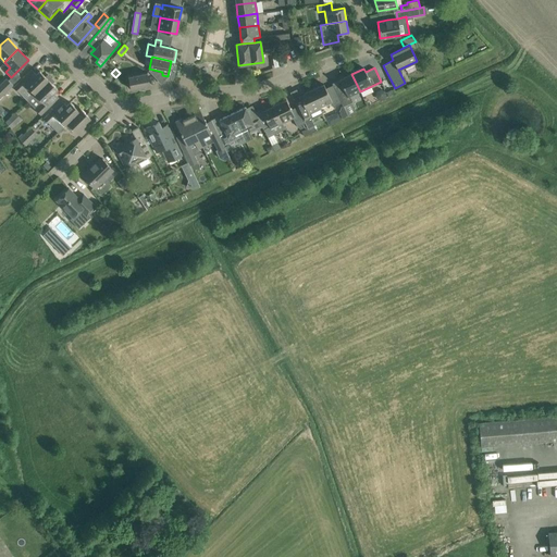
[(32,70),(24,77),(13,87),(19,93),(24,88),(32,96),(51,78),(49,75),(48,76),(46,76),(45,76),(39,71),(36,74),(32,70)]
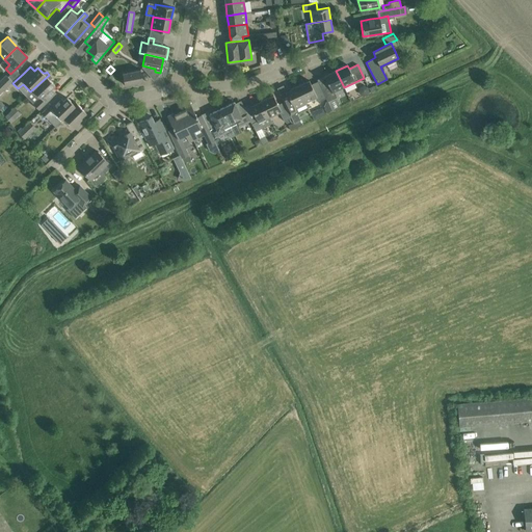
[(122,74),(125,85),(136,83),(137,86),(143,84),(140,70),(122,74)]
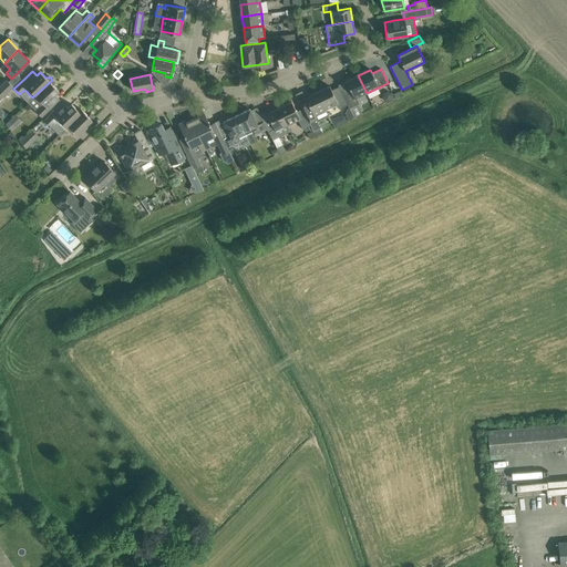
[(356,98),(367,93),(358,75),(338,85),(343,98),(347,104),(349,107),(349,109),(359,104),(356,98)]
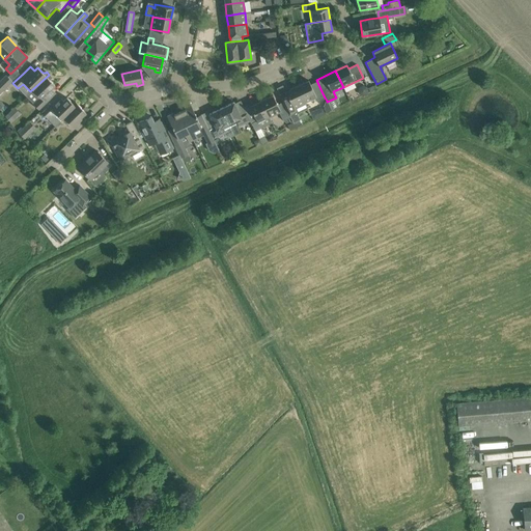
[(0,81),(0,92),(12,81),(6,75),(0,81)]
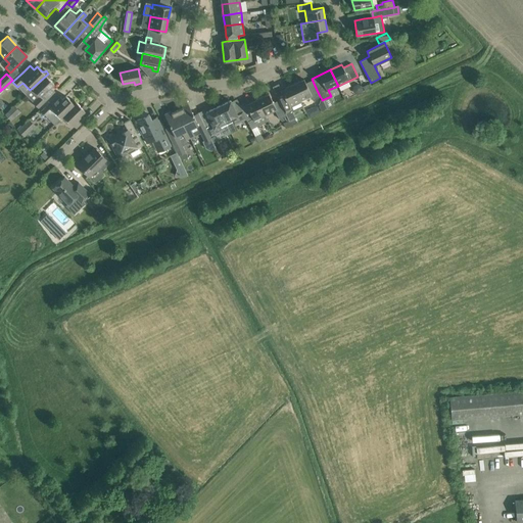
[(50,76),(48,74),(30,90),(25,94),(38,107),(45,101),(54,92),(54,90),(50,87),(54,84),(49,79),(49,78),(49,76),(50,76)]
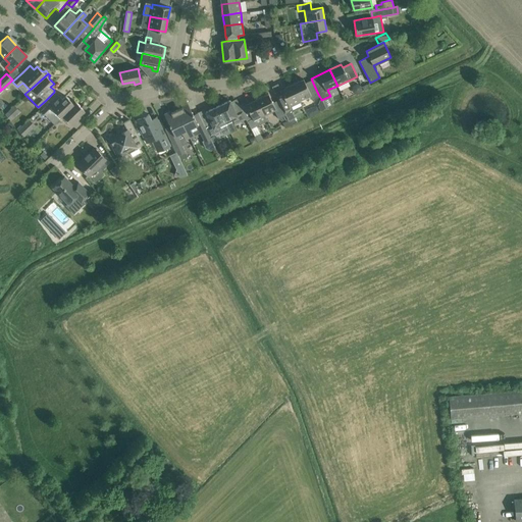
[(319,96),(316,90),(310,93),(303,80),(292,85),(300,101),(310,96),(312,99),(319,96)]
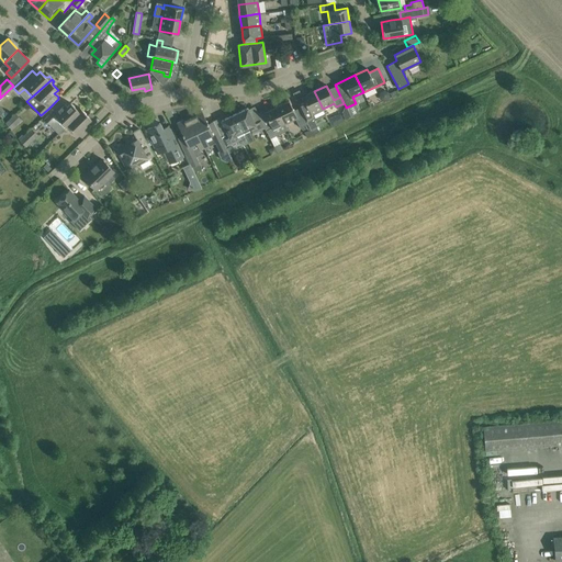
[(313,117),(311,114),(323,109),(314,91),(302,97),(303,100),(298,103),(306,121),(313,117)]
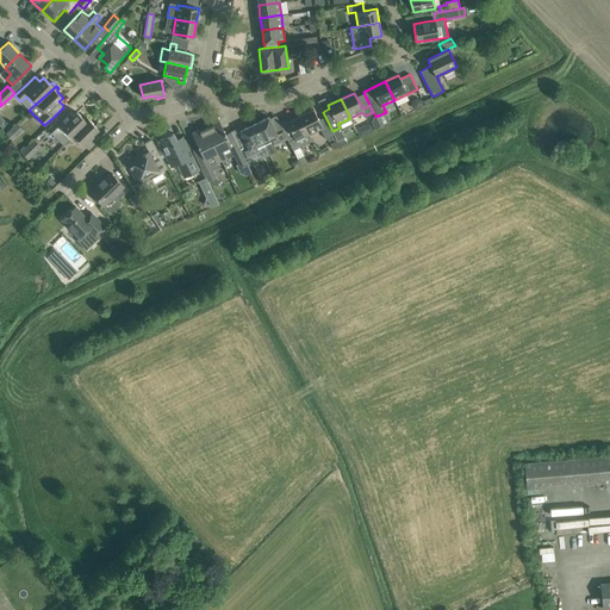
[(313,110),(300,116),(309,135),(323,129),(313,110)]
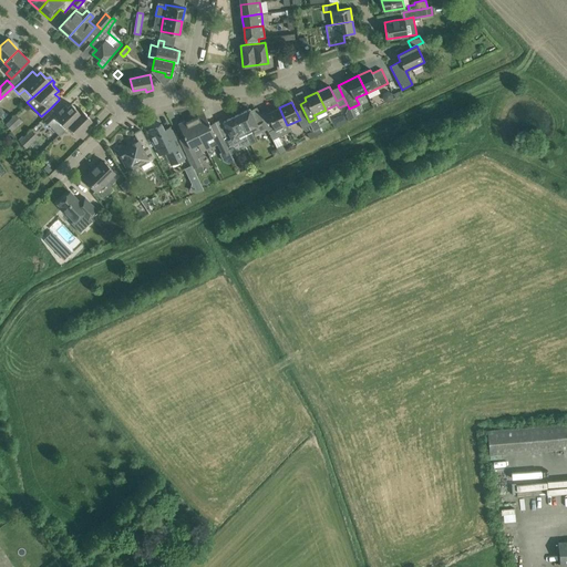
[(64,130),(66,127),(83,111),(80,109),(78,109),(76,110),(71,104),(68,107),(63,103),(52,113),(44,120),(50,126),(51,125),(60,133),(64,130)]
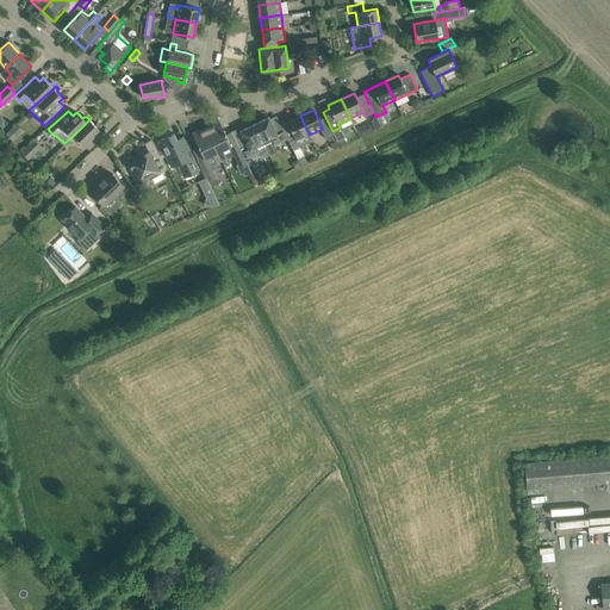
[(312,142),(309,135),(300,116),(280,125),(282,130),(286,138),(292,151),(312,142)]
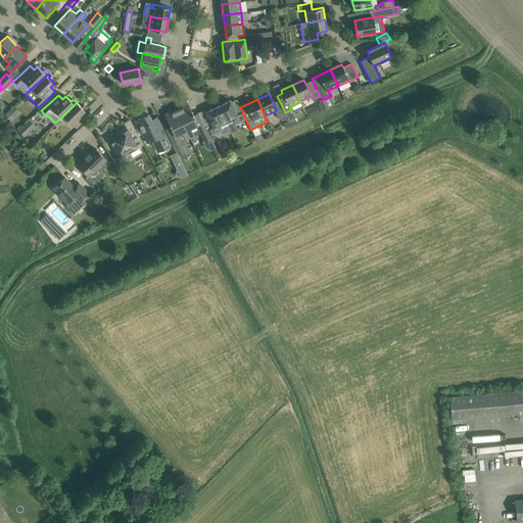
[(315,106),(305,111),(308,117),(322,111),(327,109),(322,100),(322,99),(320,100),(319,105),(318,105),(315,106)]
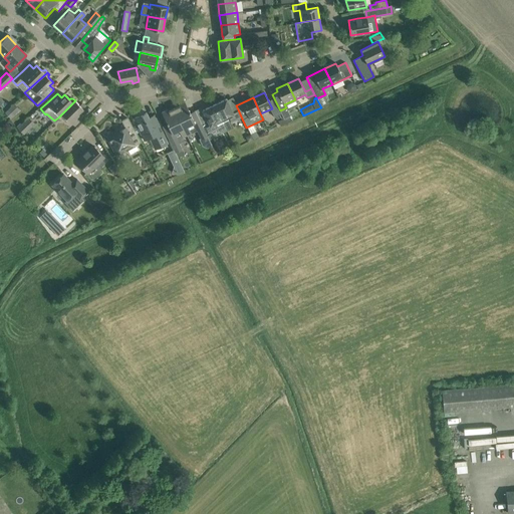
[(241,116),(238,109),(233,112),(226,98),(214,104),(222,120),(228,117),(230,122),(241,116)]
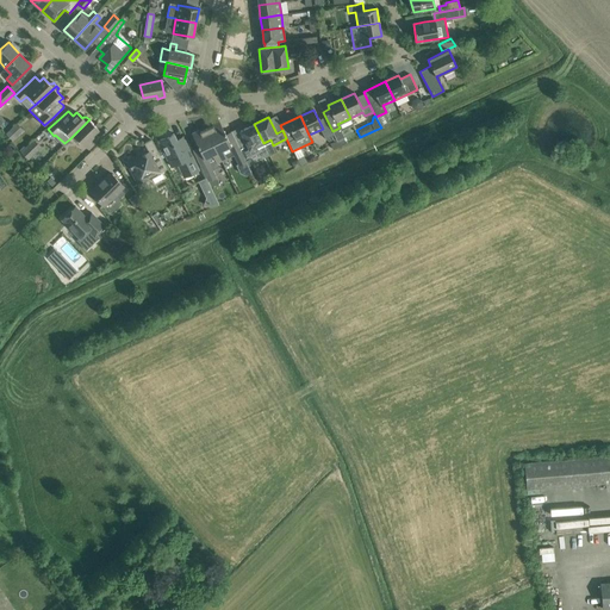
[(94,125),(89,119),(72,137),(75,141),(78,138),(88,149),(99,138),(94,134),(99,129),(99,126),(100,125),(97,123),(94,125)]
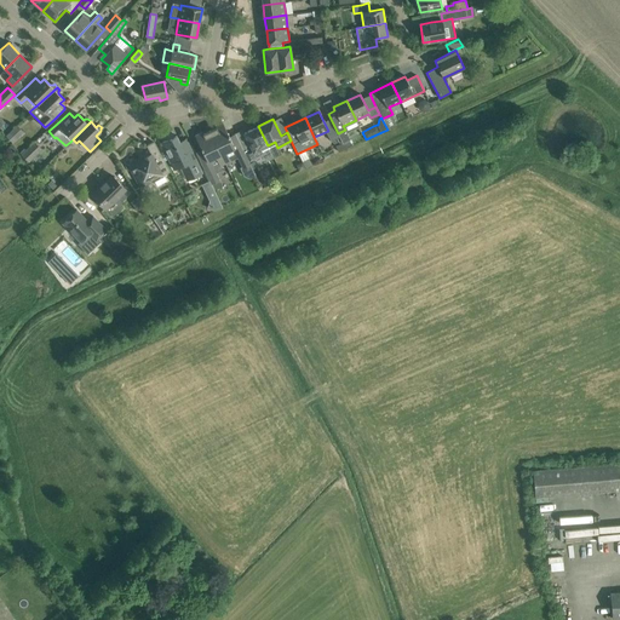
[(217,127),(210,131),(225,164),(230,161),(227,153),(235,149),(230,139),(229,137),(228,135),(222,122),(216,126),(217,127)]
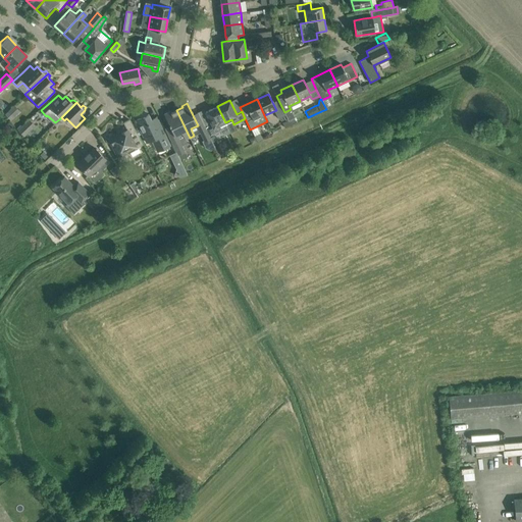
[(14,105),(5,114),(11,120),(20,111),(14,105)]
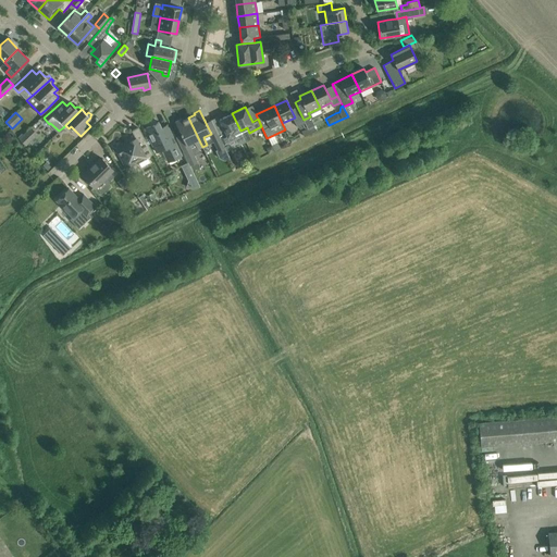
[(218,133),(223,145),(235,139),(237,143),(242,143),(245,141),(240,131),(232,113),(219,120),(222,125),(215,128),(218,133)]
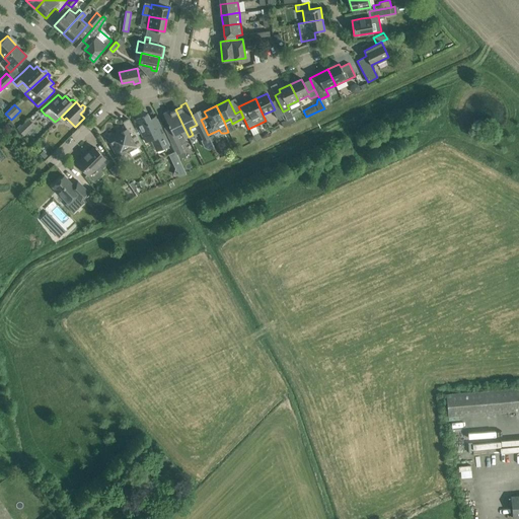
[(169,110),(163,114),(168,124),(167,124),(168,126),(169,125),(170,127),(173,135),(181,132),(184,139),(189,137),(175,109),(169,113),(169,110)]
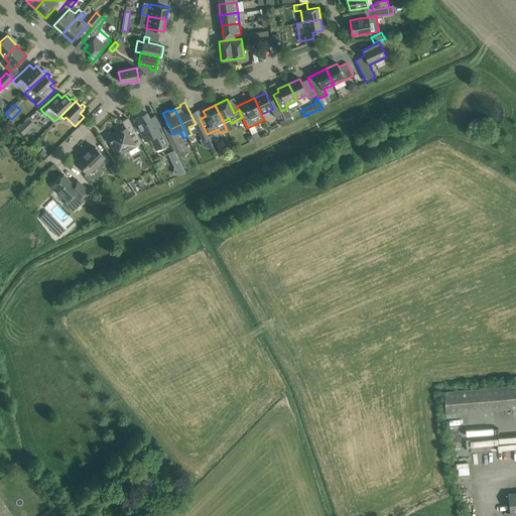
[(138,117),(134,119),(144,141),(149,138),(155,150),(167,144),(155,118),(150,120),(146,113),(145,114),(144,112),(138,115),(138,117)]
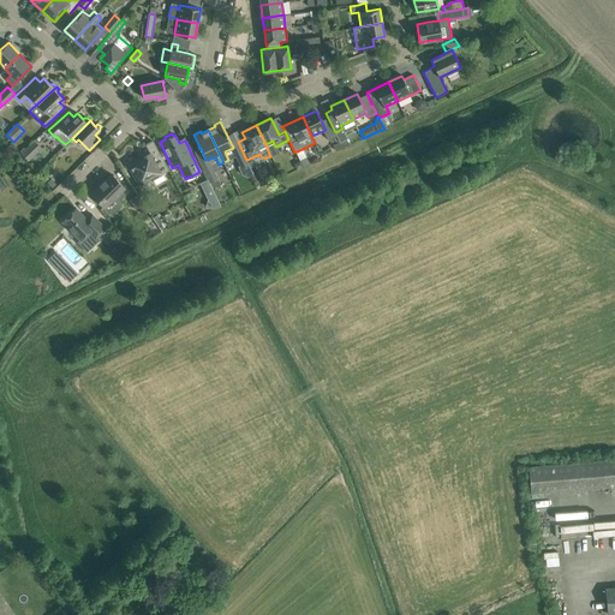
[(133,156),(123,162),(127,169),(130,168),(139,186),(153,179),(156,185),(166,180),(162,173),(168,169),(153,141),(147,144),(150,151),(135,160),(133,156)]
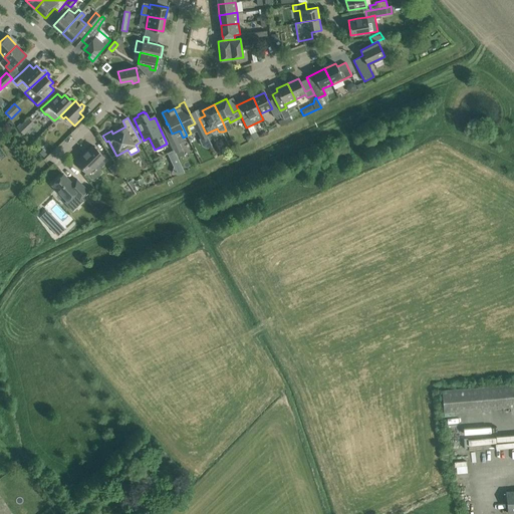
[(26,136),(34,122),(28,118),(20,132),(26,136)]
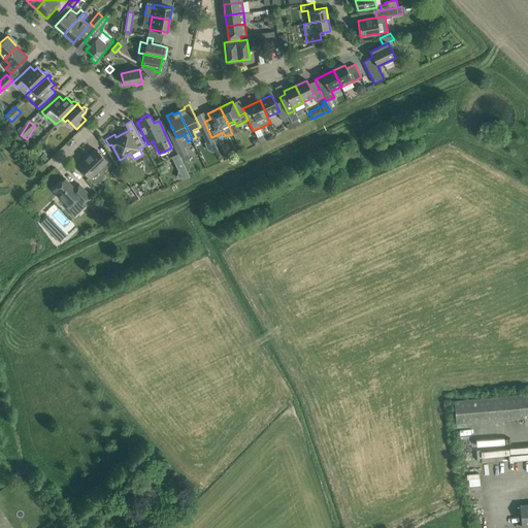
[(201,128),(199,129),(205,141),(206,142),(207,144),(213,141),(211,137),(206,126),(201,128)]
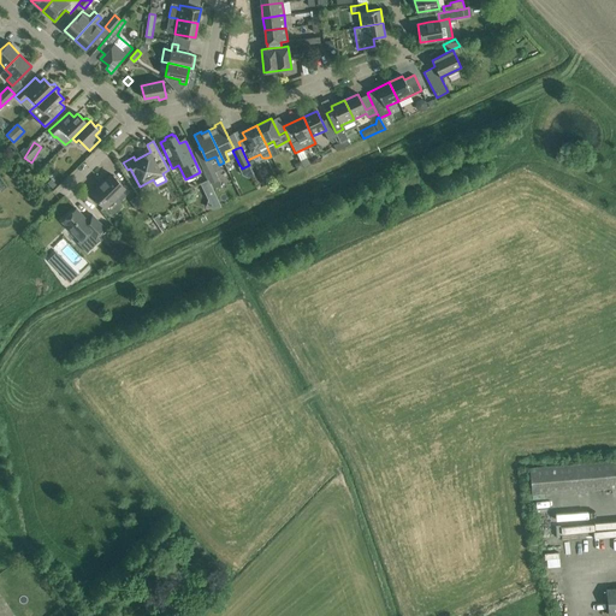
[(207,163),(201,165),(208,179),(208,181),(209,183),(215,181),(219,179),(215,172),(214,171),(209,161),(207,163)]
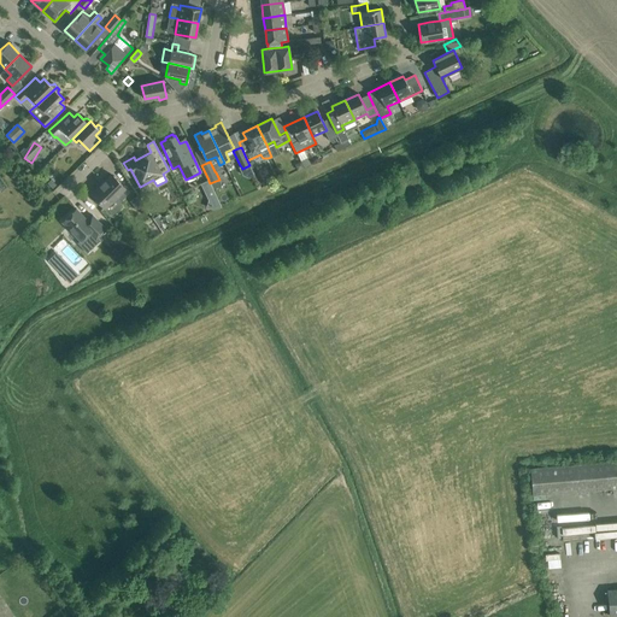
[(111,175),(92,194),(105,209),(125,189),(111,175)]
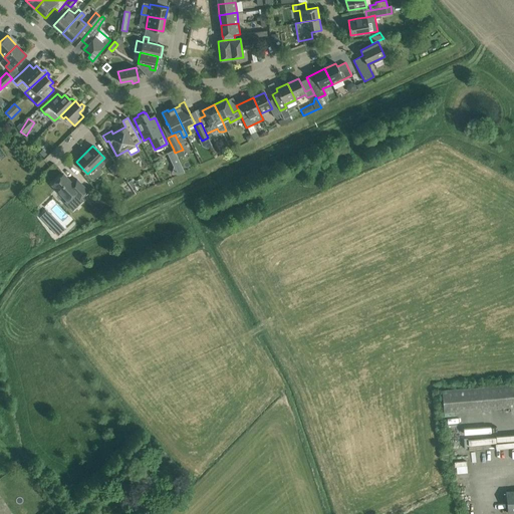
[(119,170),(114,163),(107,167),(113,175),(119,170)]
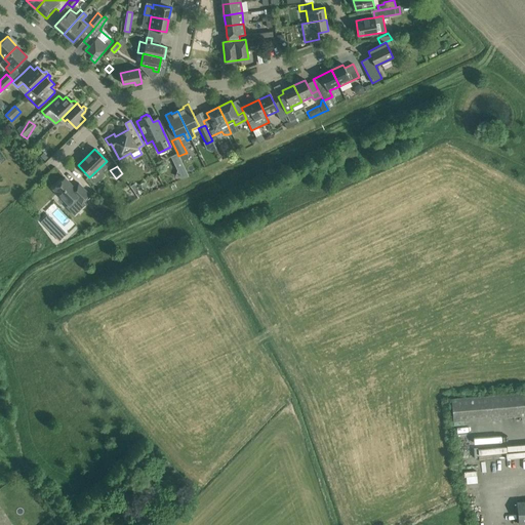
[(65,177),(52,189),(68,205),(66,207),(74,215),(85,204),(83,202),(90,196),(78,183),(74,187),(65,177)]
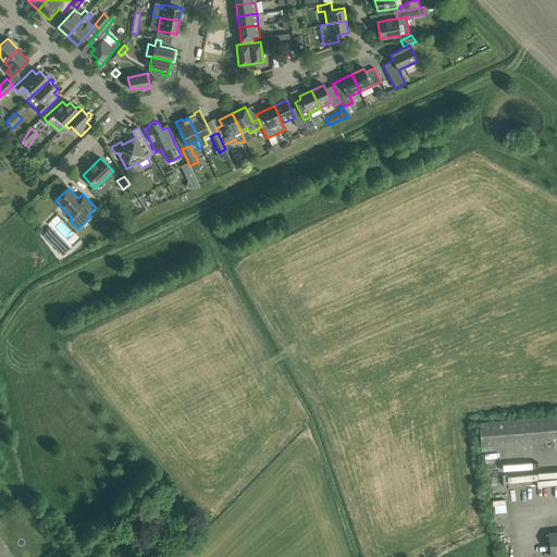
[(120,225),(106,209),(97,219),(103,225),(104,223),(112,232),(120,225)]
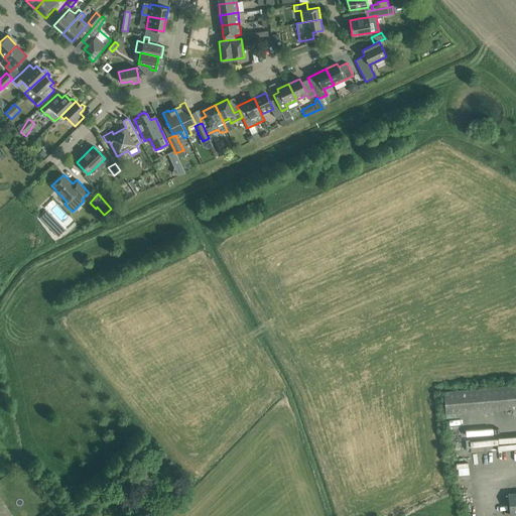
[(51,215),(44,222),(58,237),(66,230),(51,215)]
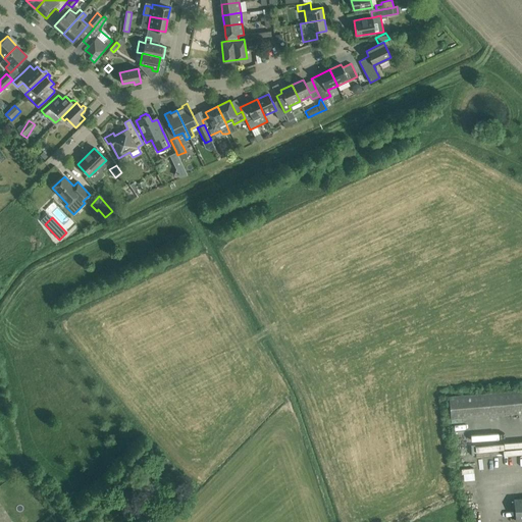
[(521,390),(449,397),(450,418),(521,412),(521,390)]
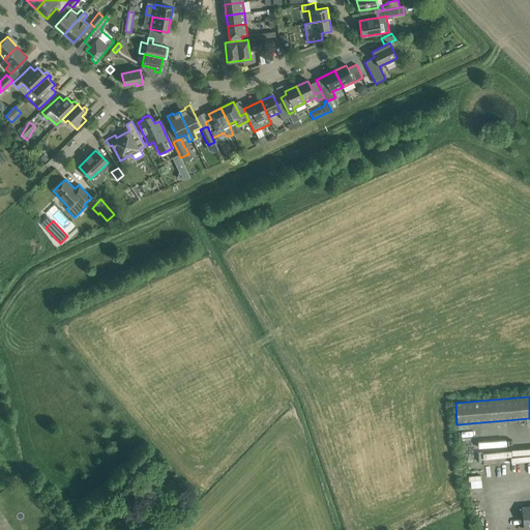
[(468,475),(469,488),(481,488),(481,475),(468,475)]
